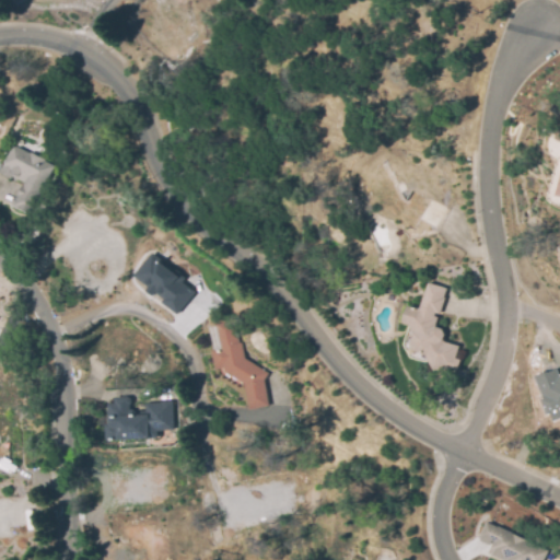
[(34,213),(24,209),(23,210),(15,206),(27,183),(15,176),(14,178),(1,173),(6,165),(8,165),(18,146),(34,154),(35,152),(49,159),(48,161),(57,166),(34,213)]
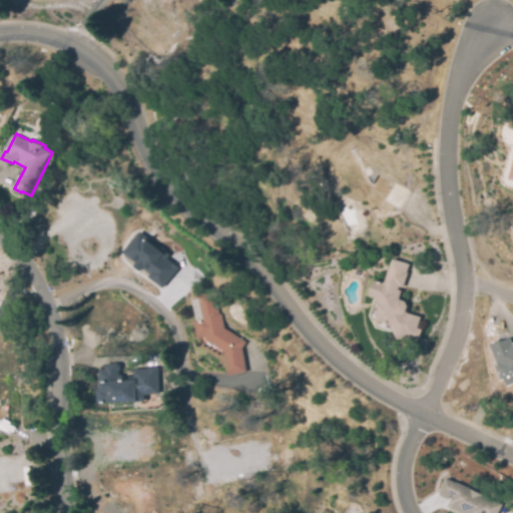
[(163,257),(178,268),(163,288),(150,278),(152,274),(144,268),(142,271),(136,267),(138,263),(124,252),(139,232),(155,244),(154,245),(165,253),(163,257)]
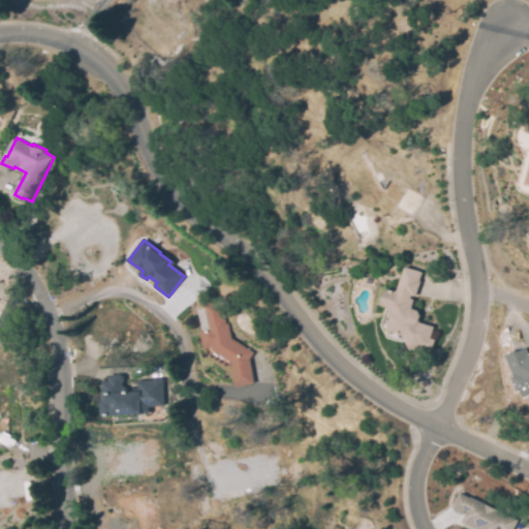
[(405,268),(423,274),(419,282),(421,282),(415,298),(412,297),(411,299),(414,300),(412,309),(417,310),(421,316),(421,320),(421,323),(435,328),(432,339),(436,341),(433,350),(422,347),(410,350),(402,335),(392,332),(389,324),(392,314),(387,306),(382,305),(384,289),(396,292),(405,268)]
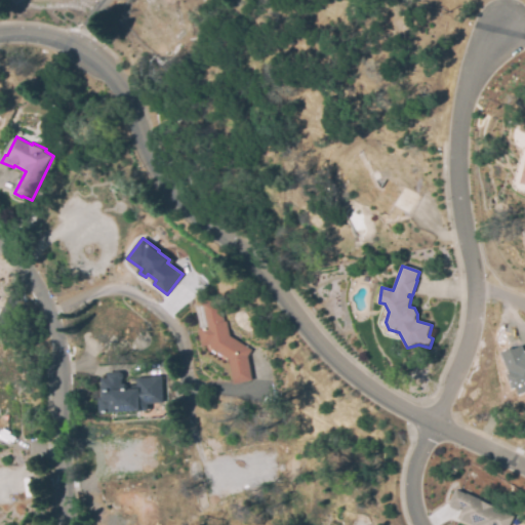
[(202,305),(219,300),(225,323),(226,323),(230,337),(251,351),(248,357),(253,381),(236,385),(230,362),(208,351),(207,346),(203,348),(199,328),(206,327),(202,305)]
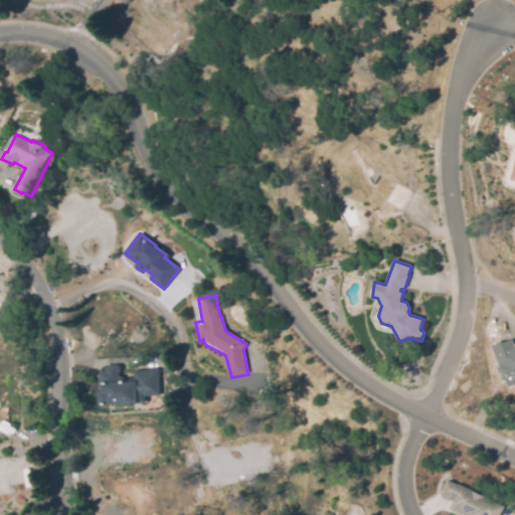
[(510,340),(514,350),(514,382),(510,385),(506,377),(503,379),(497,364),(500,363),(497,357),(496,358),(492,348),(492,347),(501,343),(502,344),(510,340)]
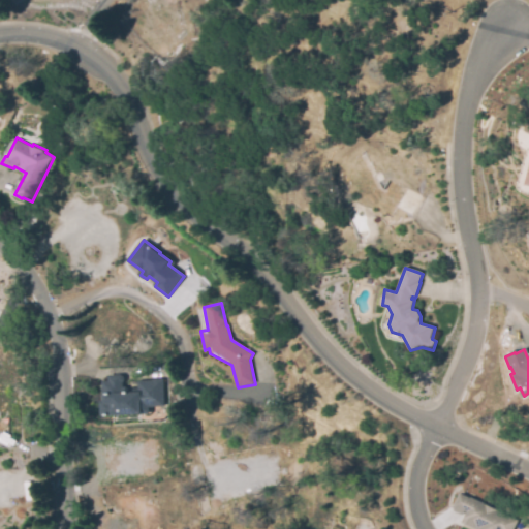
[(103,416),(103,400),(106,400),(106,380),(112,380),(112,375),(126,374),(127,389),(142,387),(142,380),(166,379),(168,406),(152,407),(153,411),(148,411),(148,414),(103,416)]
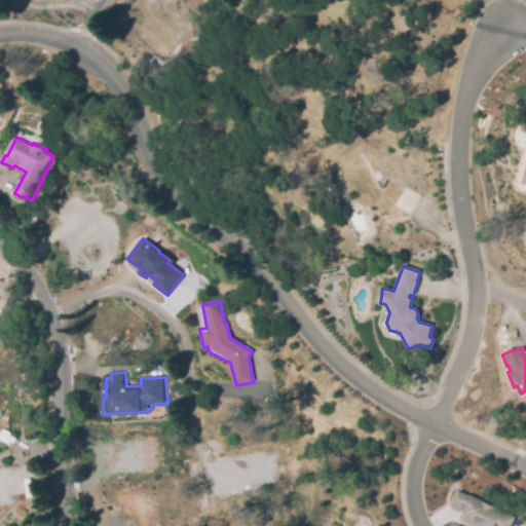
[(457,492),(515,519),(511,525),(470,525),(457,521),(461,514),(450,508),(457,492)]
